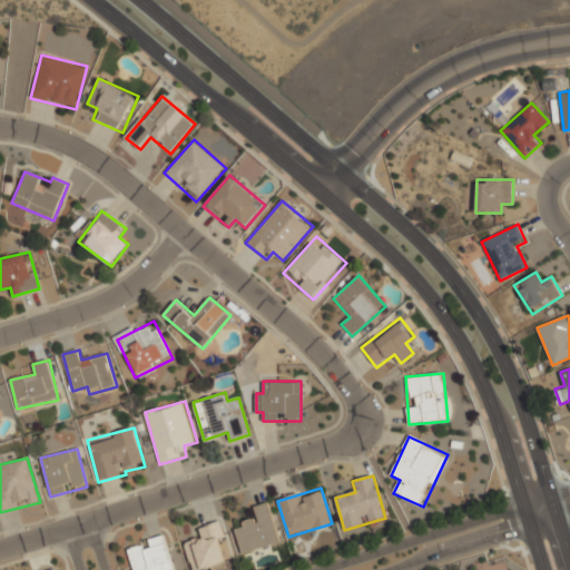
[(243,556),(282,544),(269,502),(255,507),(258,517),(234,524),(243,556)]
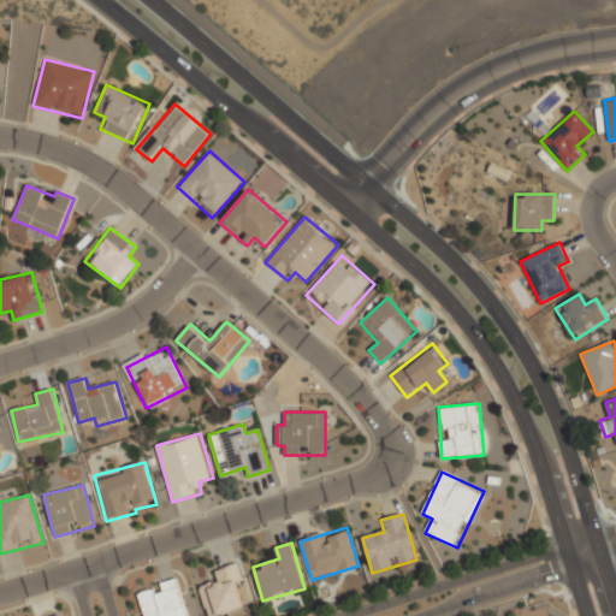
[(249,599),(241,563),(215,569),(219,582),(200,586),(207,615),(220,612),(220,615),(236,615),(246,614),(242,600),(249,599)]
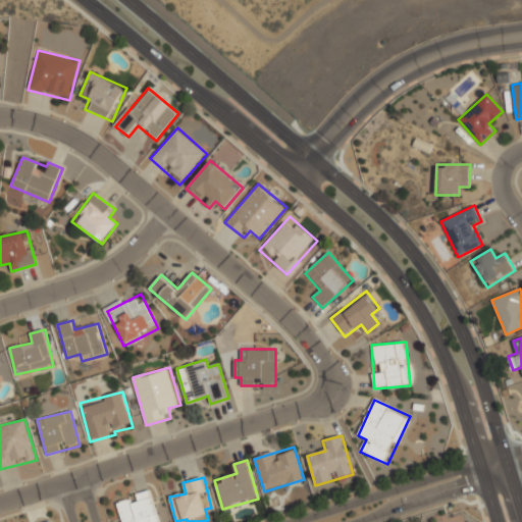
[(115,500),(121,521),(160,521),(151,490),(115,500)]
